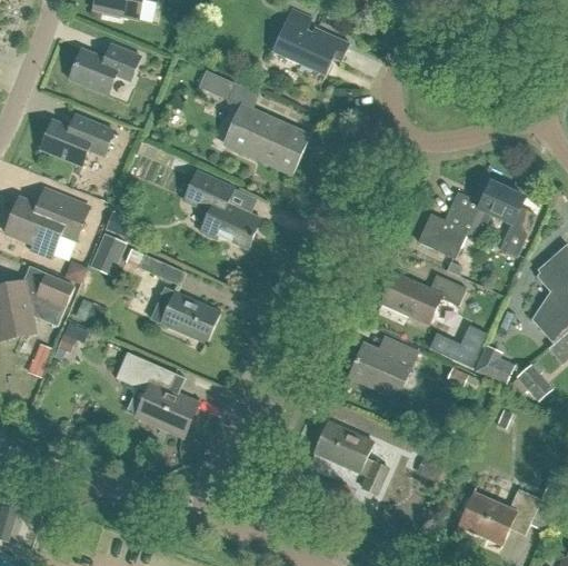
[(156,1),(156,0),(93,0),(92,9),(138,19),(142,0),(151,0),(156,1)]
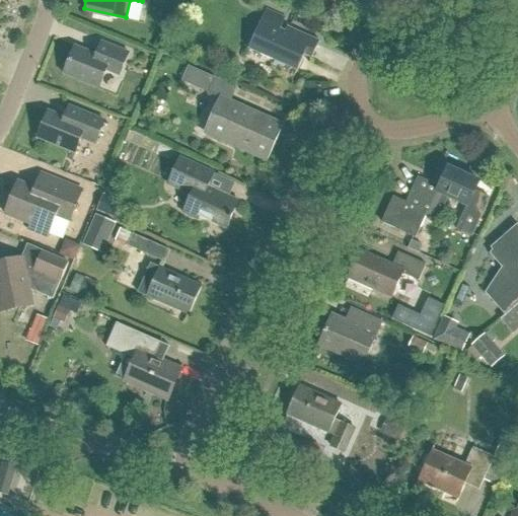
[(284,28),(279,25),(283,15),(265,7),(246,47),(274,59),(272,62),(282,66),(283,63),(295,69),(302,53),(309,57),(317,39),(286,24),(284,28)]
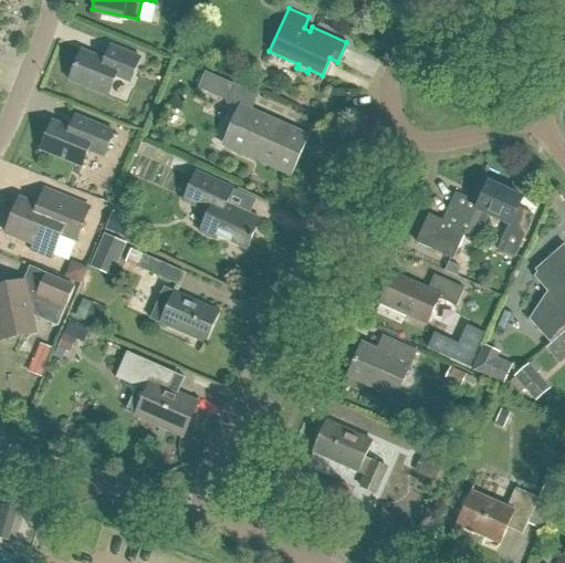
[(129,81),(139,55),(110,43),(103,58),(80,48),(67,79),(106,94),(115,74),(129,81)]
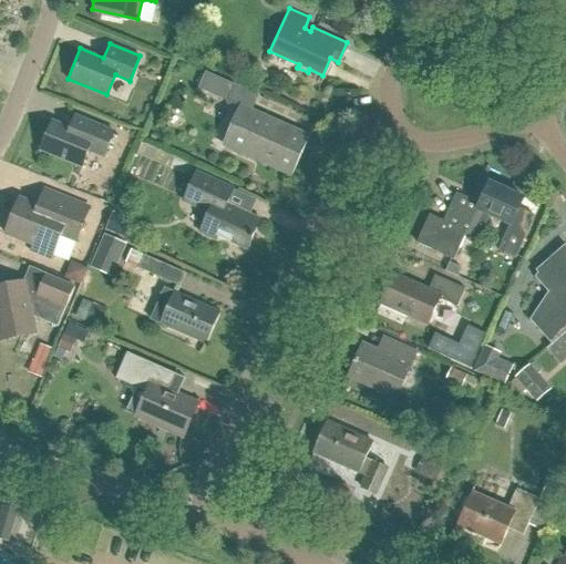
[(204,70),(196,85),(225,99),(225,98),(233,82),(204,70)]
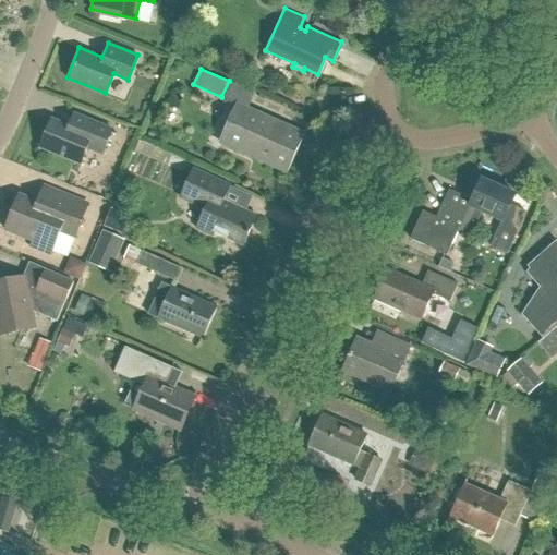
[(301,132),(246,107),(237,103),(237,104),(219,142),(283,170),(301,132)]
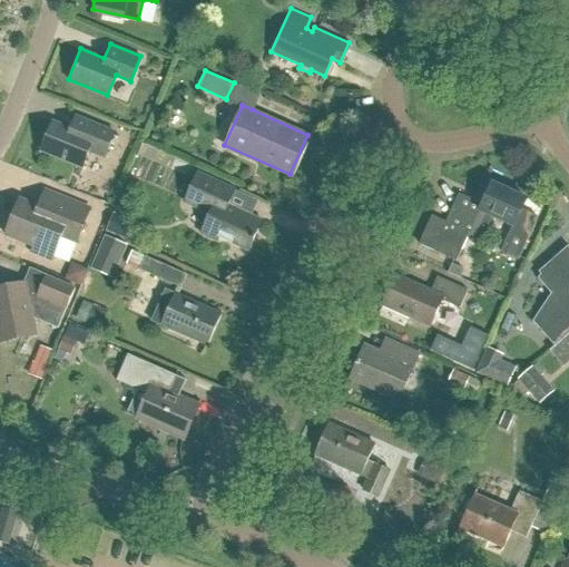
[(51,120),(40,148),(81,165),(88,149),(104,156),(114,130),(84,118),(74,115),(69,127),(51,120)]
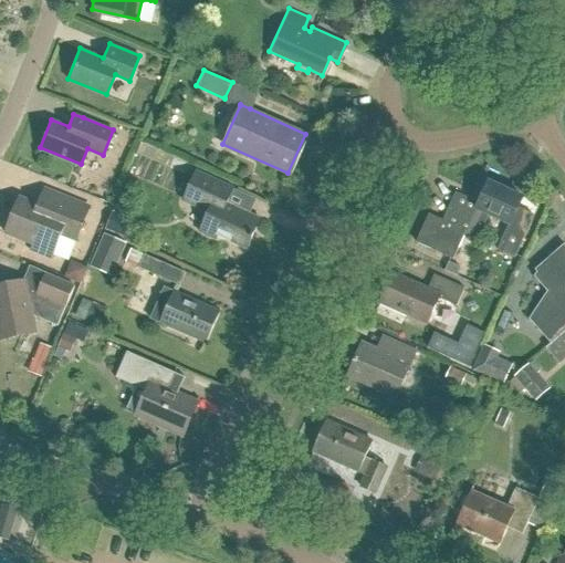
[(169,166),(174,155),(140,141),(136,150),(169,166)]
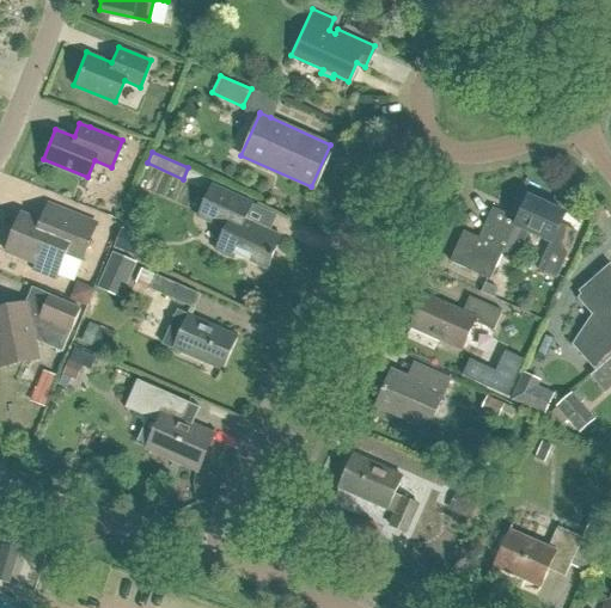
[(264,268),(279,235),(242,219),(250,201),(221,188),(211,184),(196,214),(224,226),(213,250),(230,257),(232,252),(264,268)]
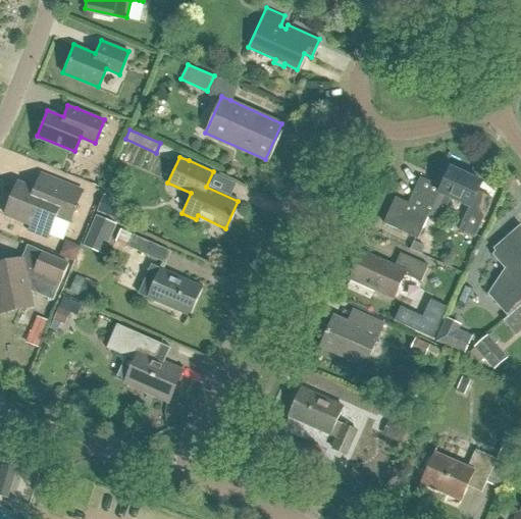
[(464,207),(466,205),(468,206),(458,228),(474,236),(491,197),(476,190),(480,183),(449,167),(438,187),(436,191),(448,197),(454,200),(455,203),(464,207)]
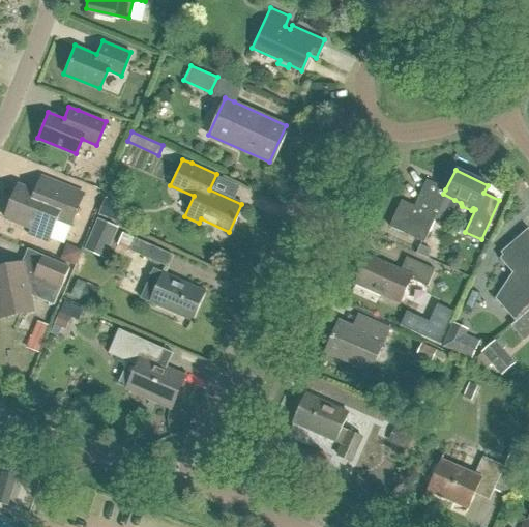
[(17,183),(4,216),(30,227),(28,232),(47,239),(49,236),(56,218),(70,224),(83,192),(51,179),(45,195),(34,191),(17,183)]
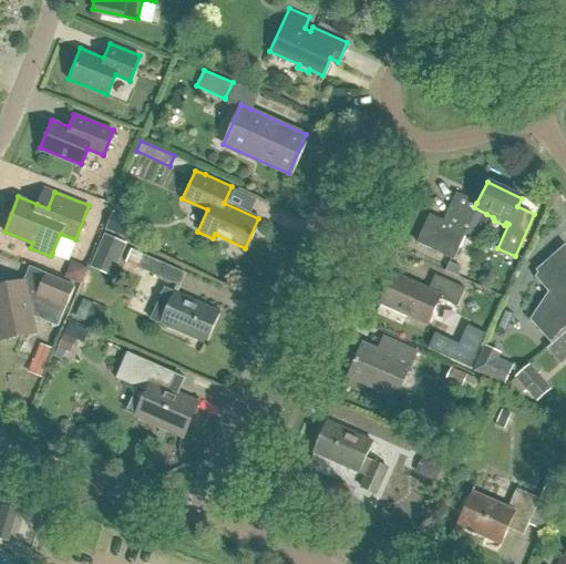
[(474,207),(476,203),(454,193),(442,221),(428,214),(414,241),(451,258),(464,232),(475,237),(486,214),(474,207)]
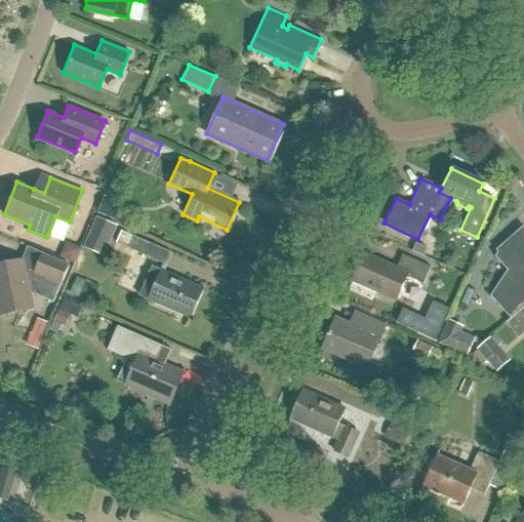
[(120,219),(127,203),(104,194),(96,210),(120,219)]
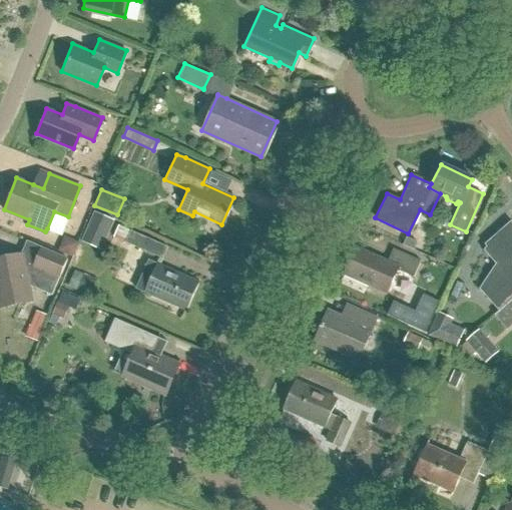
[(93,210),(81,238),(100,247),(113,218),(93,210)]
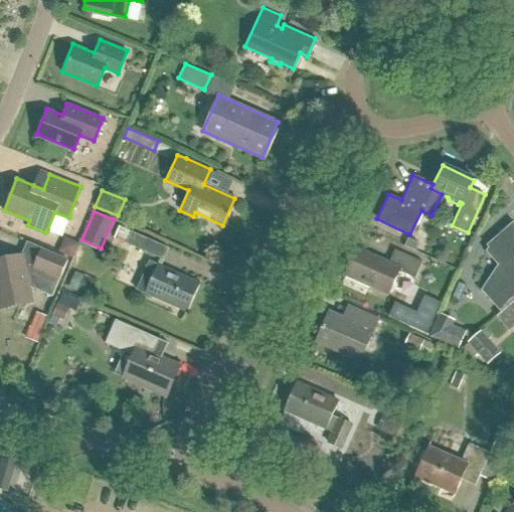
[(114,235),(125,241),(131,229),(119,224),(114,235)]
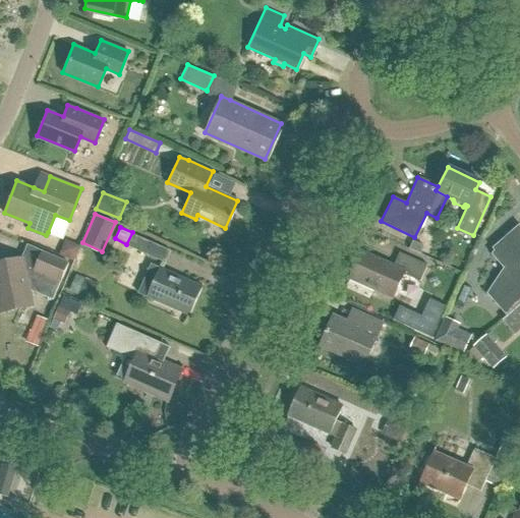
[(487,296),(505,315),(519,302),(519,227),(494,248),(490,252),(505,270),(487,296)]
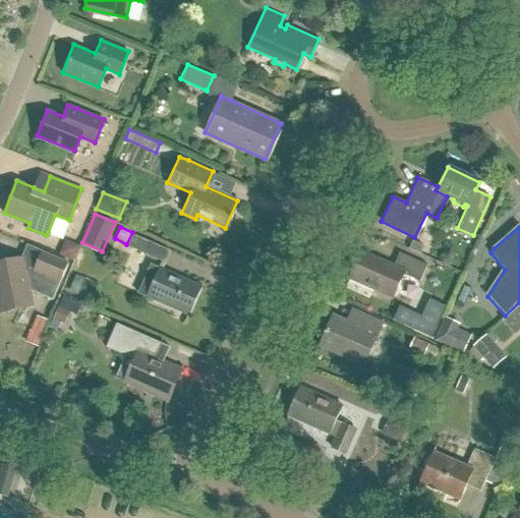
[(164,261),(169,249),(132,232),(126,244),(164,261)]
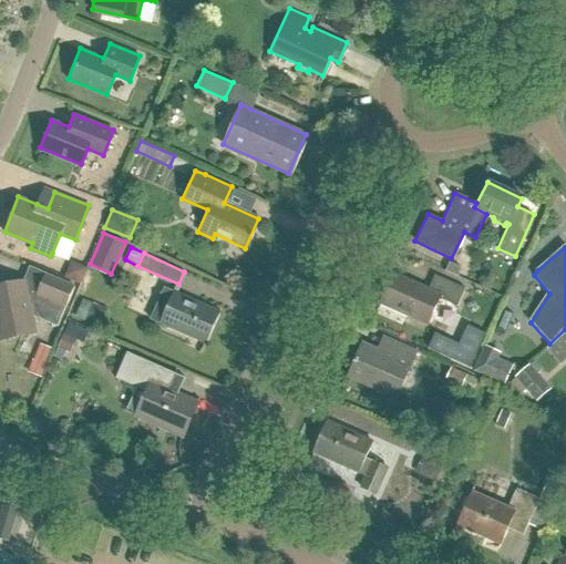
[(461,262),(452,257),(451,258),(446,269),(455,274),(461,262)]
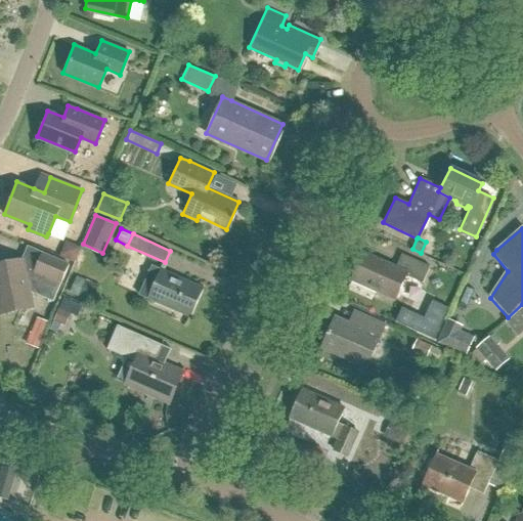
[(64,239),(58,255),(74,261),(80,245),(64,239)]
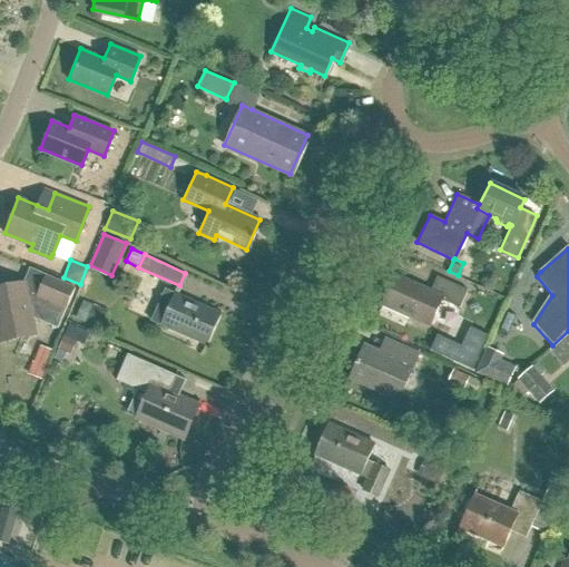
[(0,340),(35,332),(31,315),(57,326),(75,284),(46,273),(30,267),(25,281),(0,285),(0,340)]
